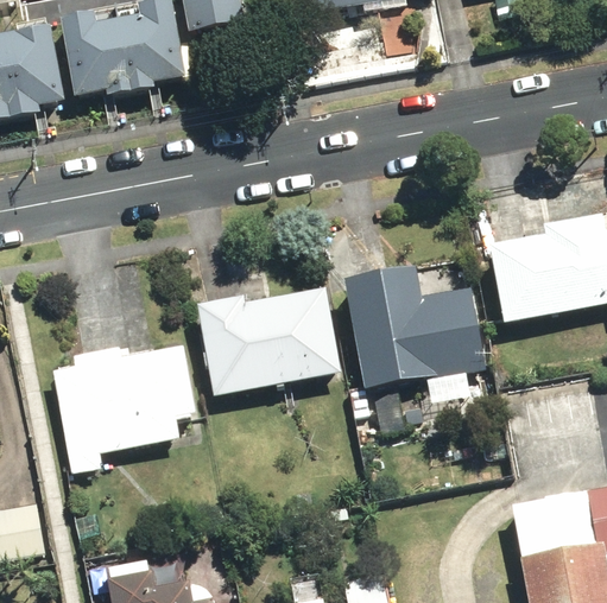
[(100,13),(62,19),(75,101),(109,95),(111,102),(156,95),(155,87),(187,82),(174,0),(138,6),(141,25),(102,31),(100,13)]
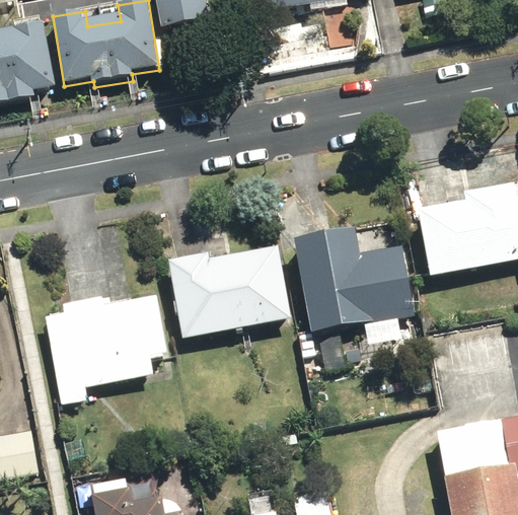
[(156,0),(161,27),(216,17),(212,0),(156,0)]
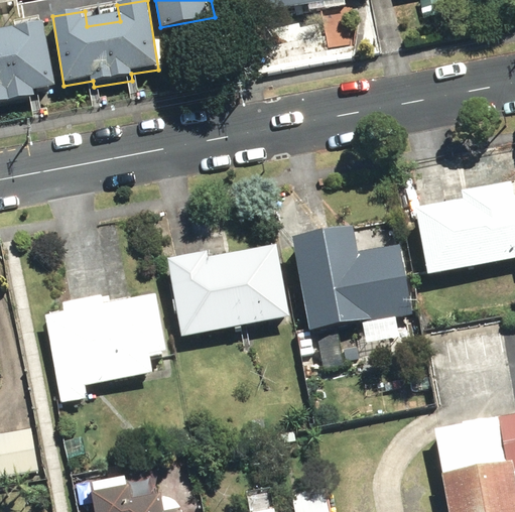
[(262,0),(264,12),(354,0),(262,0)]
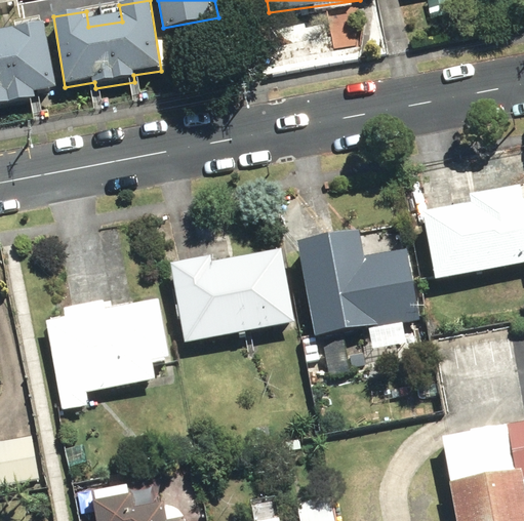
[(57,95),(46,26),(0,34),(0,111),(37,106),(36,99),(57,95)]
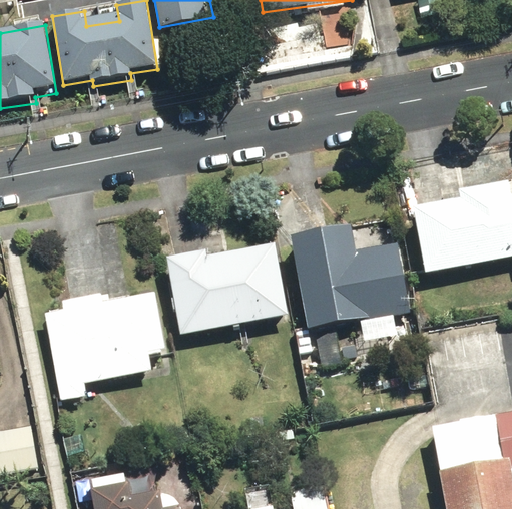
[(449,199),(411,206),(424,272),(511,255),(511,179),(447,192),(449,199)]
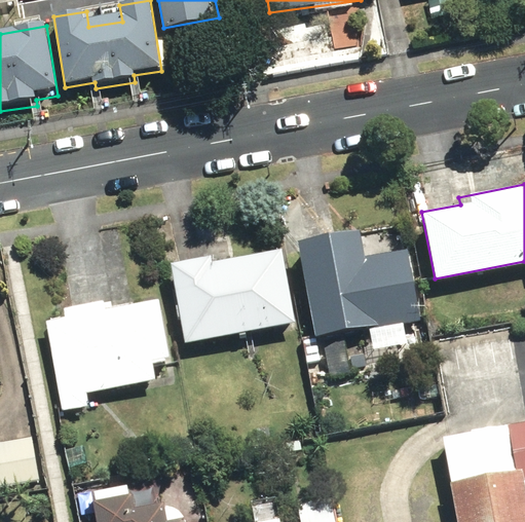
[(357,230),(299,239),(316,341),(325,340),(331,376),(355,372),(348,331),(421,319),(410,248),(361,257),(357,230)]
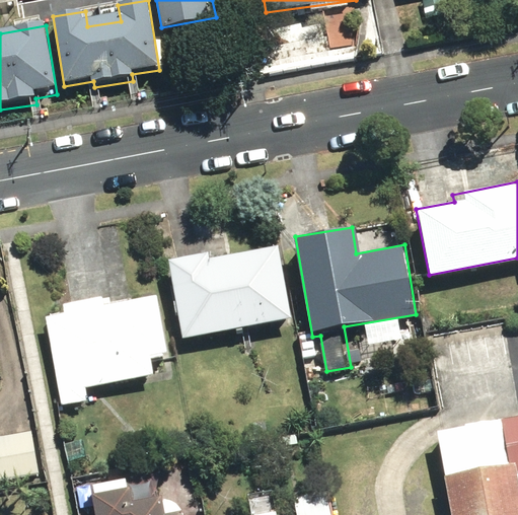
[(211,255),(166,264),(179,339),(294,318),(282,246),(211,260),(211,255)]
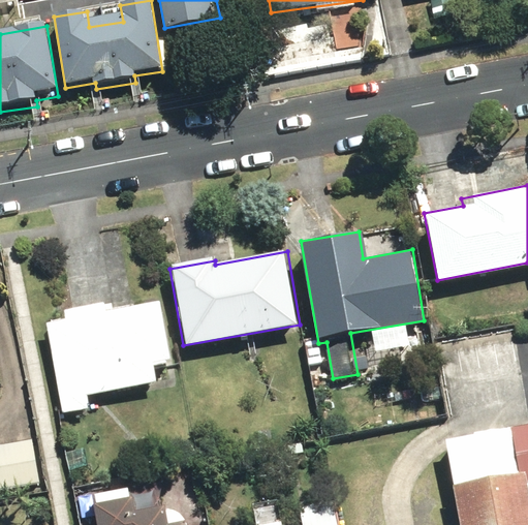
[(65,319),(45,322),(62,411),(88,406),(86,394),(155,381),(152,366),(165,364),(164,360),(169,359),(160,303),(114,311),(113,303),(64,311),(65,319)]
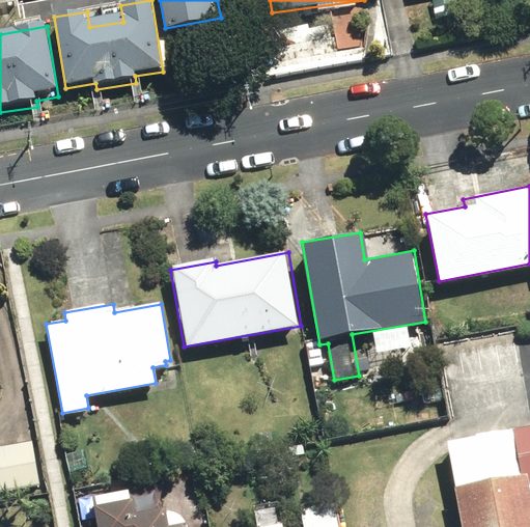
[(529,526),(529,417),(437,434),(452,526),(529,526)]
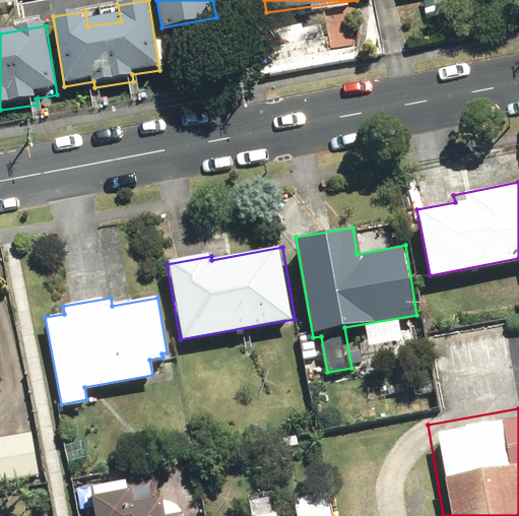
[(30,430),(0,436),(0,479),(39,472),(30,430)]
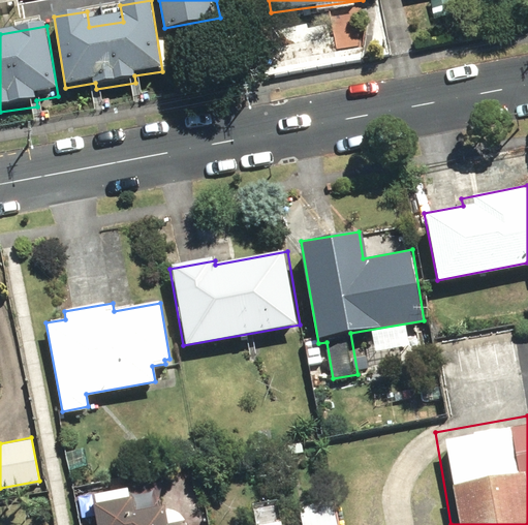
[(184,524),(184,523),(171,524),(166,524),(163,506),(134,512),(131,499),(93,506),(96,524),(184,524)]
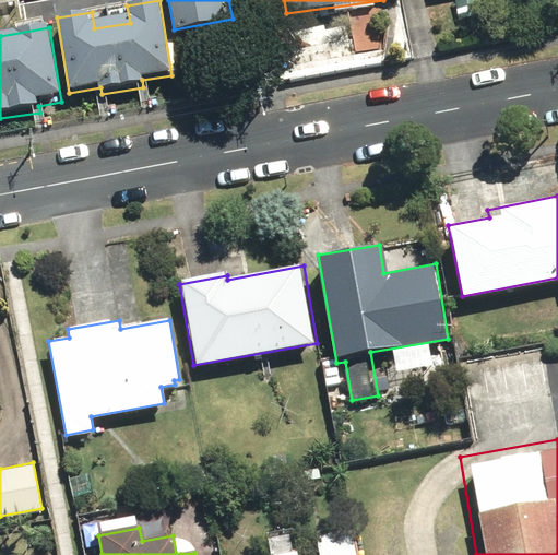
[(316,533),(319,554),(357,554),(353,528),(316,533)]
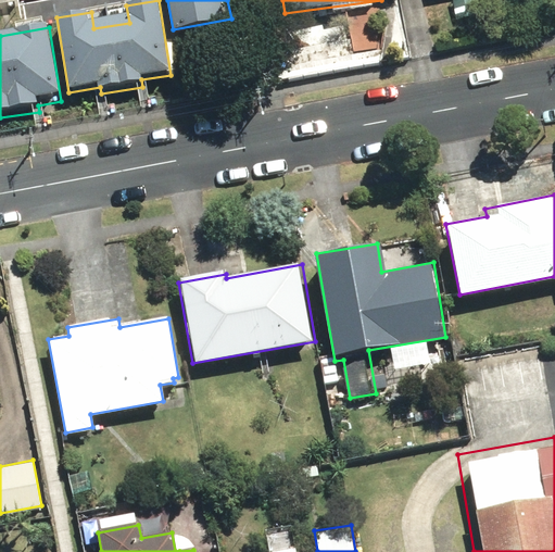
All buildings are outlined.
